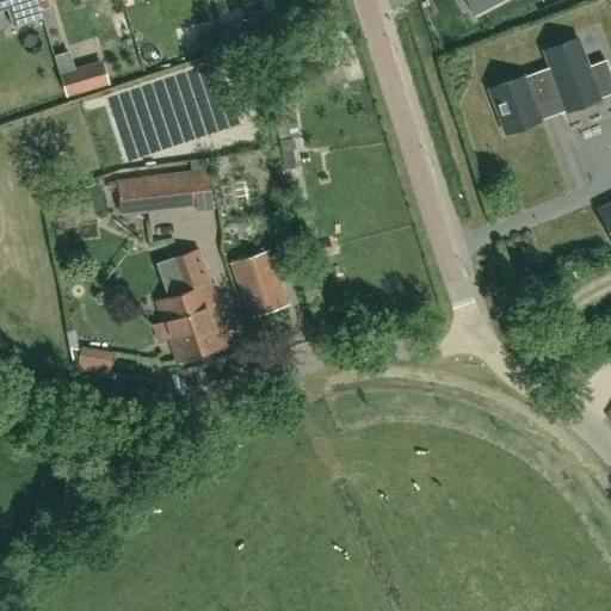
[(43,18),(37,0),(0,0),(0,11),(7,10),(12,28),(43,18)]
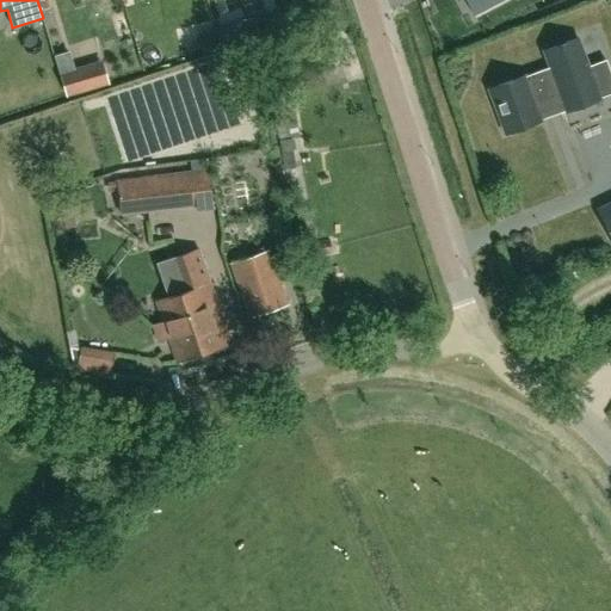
[(466,0),(474,16),(503,0),(466,0)]
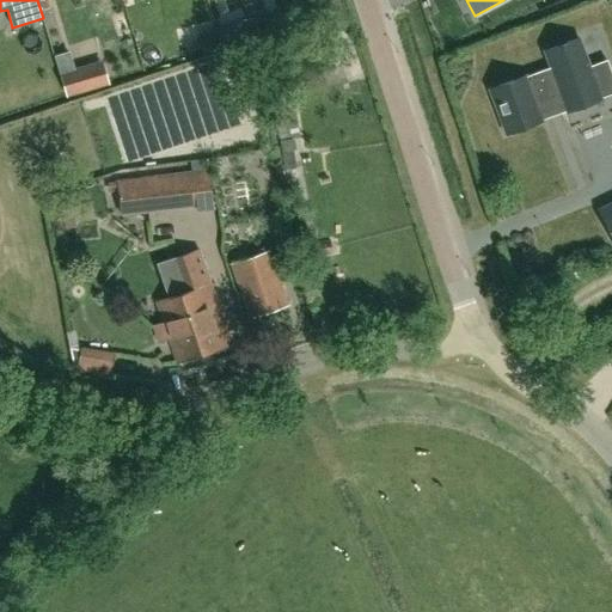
[(565,105),(599,92),(579,38),(545,50),(551,67),(526,77),(526,75),(489,90),(506,133),(543,120),(540,114),(564,104),(565,105)]
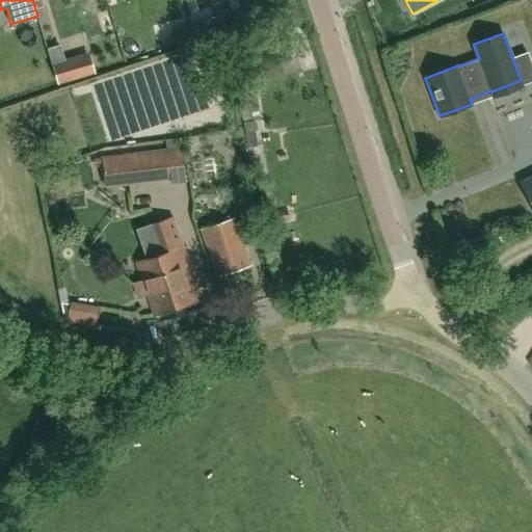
[(64,62),(59,46),(48,50),(52,65),(64,62)]
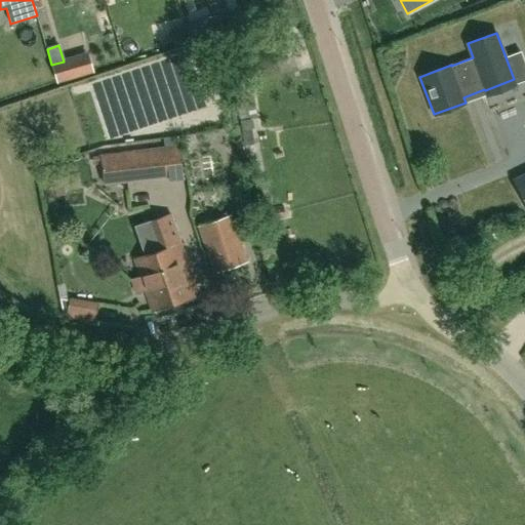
[(171,52),(159,56),(164,79),(177,75),(171,52)]
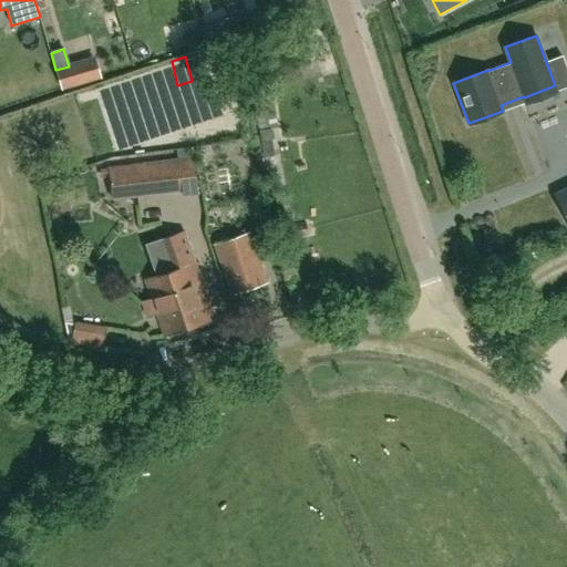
[(184,122),(219,120),(218,99),(183,101),(184,122)]
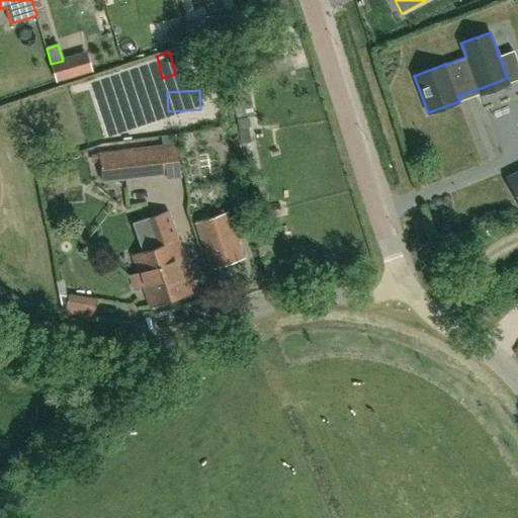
[(167,173),(165,163),(179,162),(177,144),(162,145),(99,153),(102,180),(167,173)]
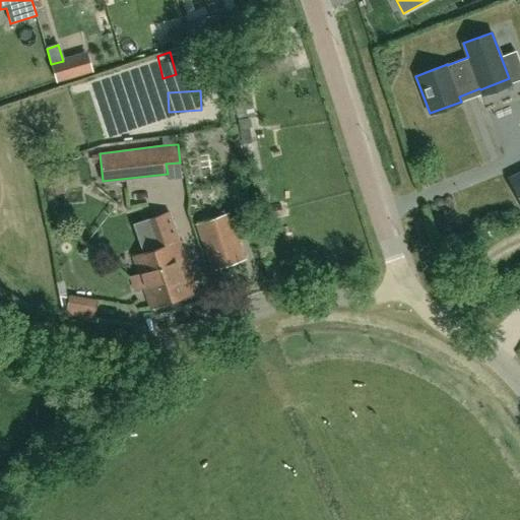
[(519,173),(509,178),(519,200),(519,173)]
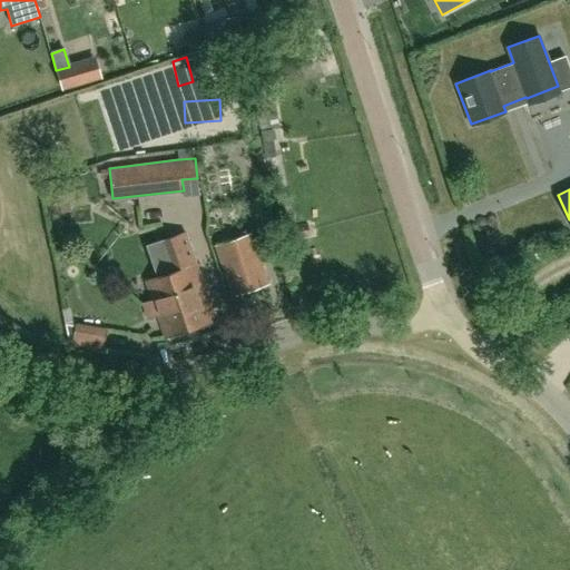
[(165,337),(215,320),(184,232),(164,238),(175,271),(145,281),(165,337)]
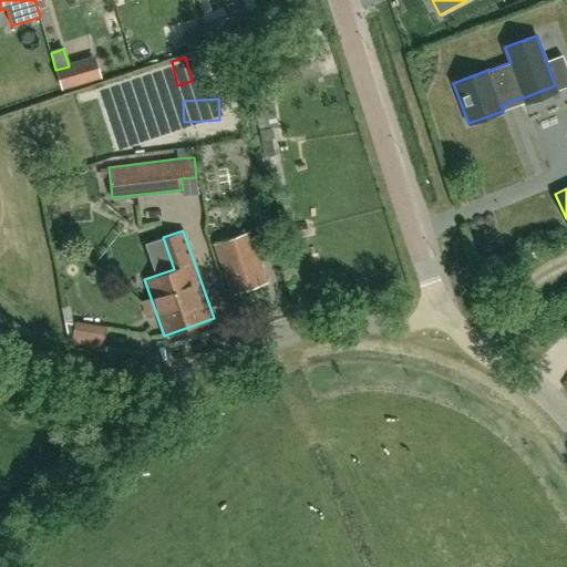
[(248,232),(214,244),(232,295),(266,282),(248,232)]
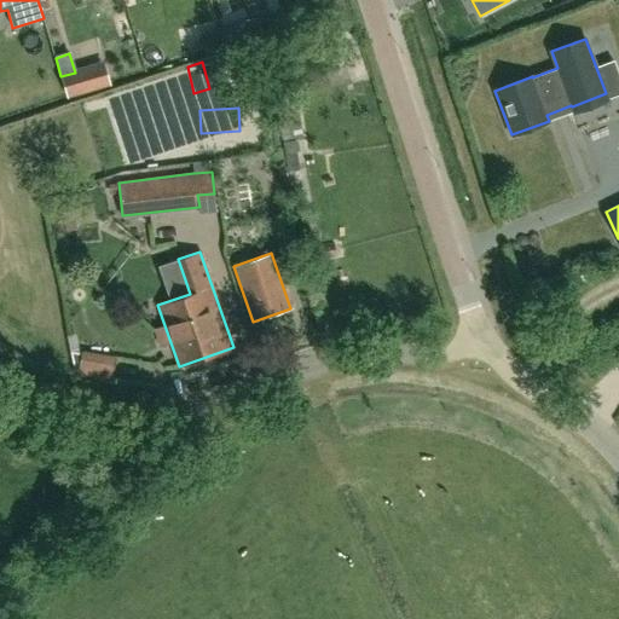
[(79,374),(97,376),(100,352),(84,350),(82,351),(79,374)]
